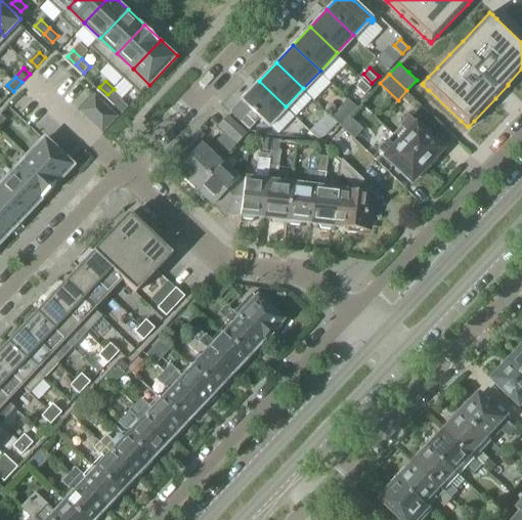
[(286,106),(259,81),(242,98),(269,124),(286,106)]
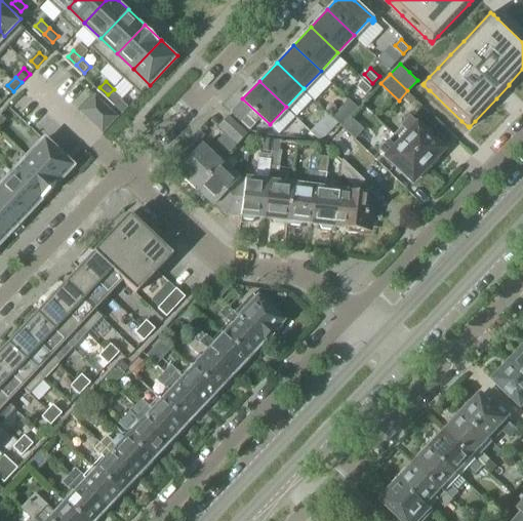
[(114,89),(108,94),(117,103),(122,97),(114,89)]
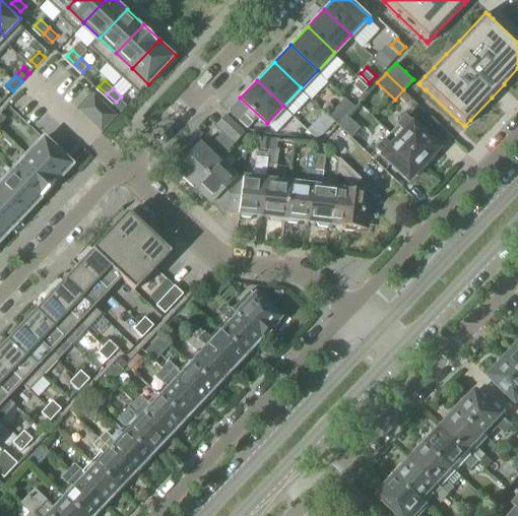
[(118,115),(94,92),(78,110),(102,132),(118,115)]
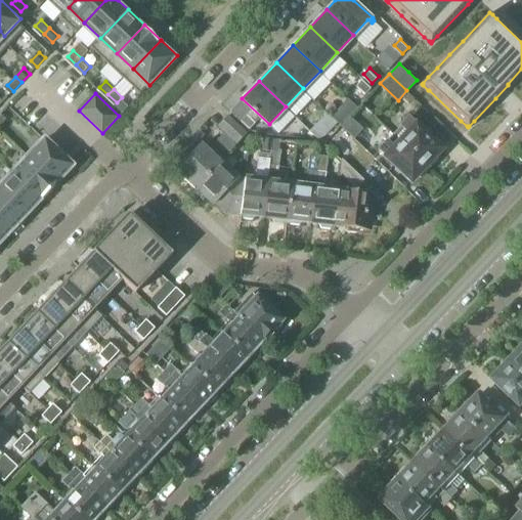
[(346,96),(330,114),(338,121),(341,124),(357,106),(346,96)]
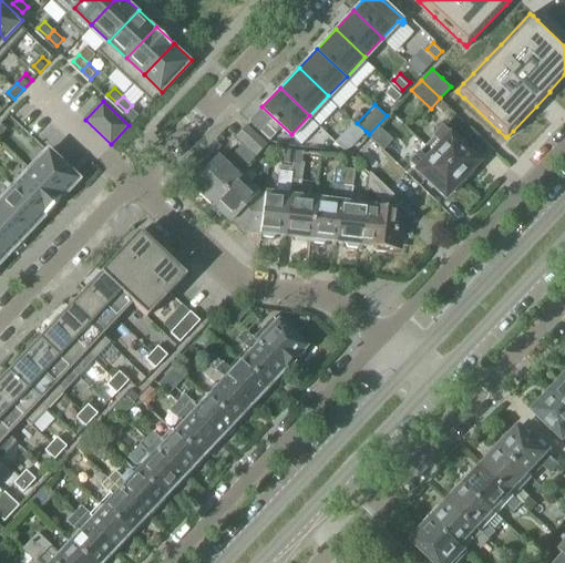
[(4,119),(0,122),(0,132),(1,134),(10,125),(4,119)]
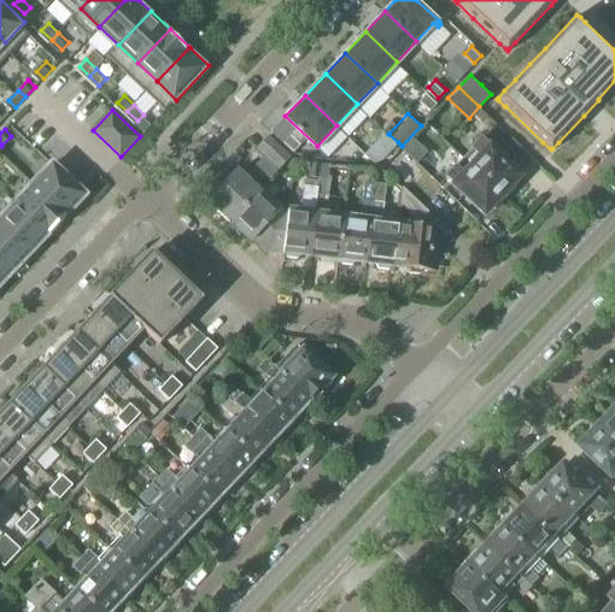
[(398,142),(388,134),(387,133),(381,140),(391,149),(398,142)]
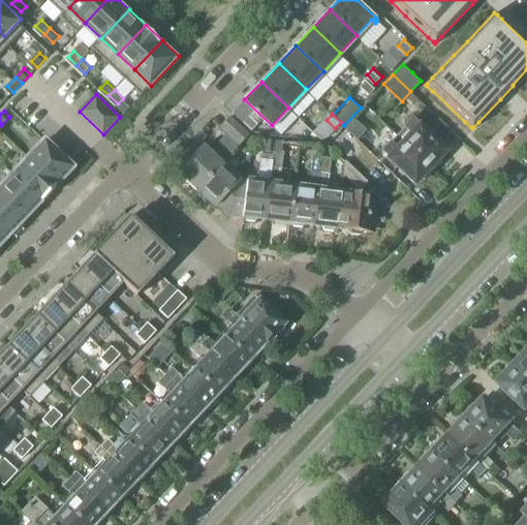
[(179,171),(197,188),(222,162),(250,132),(230,115),(221,125),(231,134),(213,153),(204,144),(179,171)]
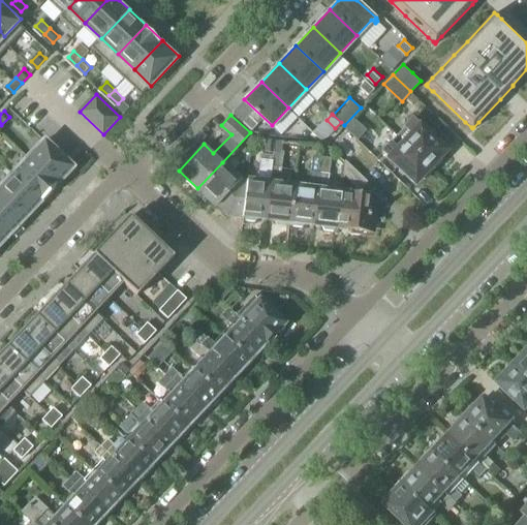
[(345,125),(363,142),(371,133),(353,116),(345,125)]
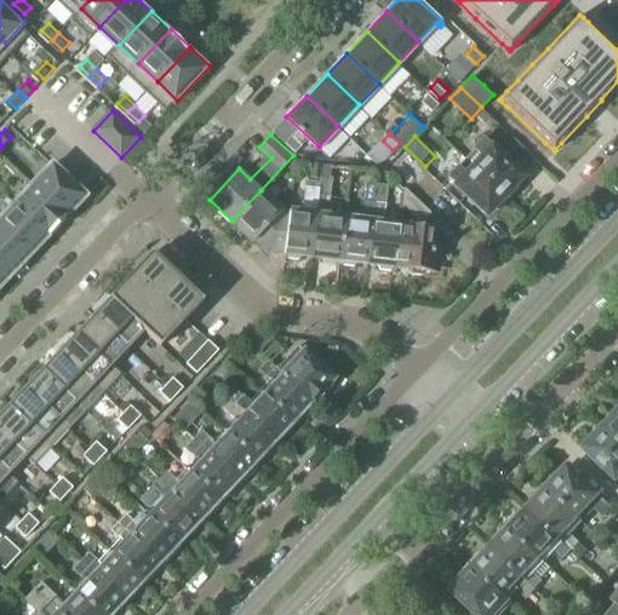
[(482,154),(475,164),(509,196),(520,185),(516,183),(524,174),(492,144),(492,145),(484,138),(475,147),(482,154)]
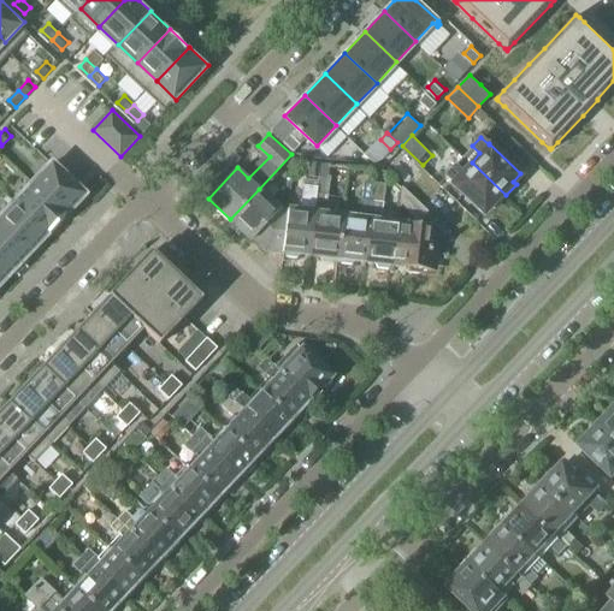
[(57,160),(37,179),(70,211),(71,211),(89,191),(57,160)]
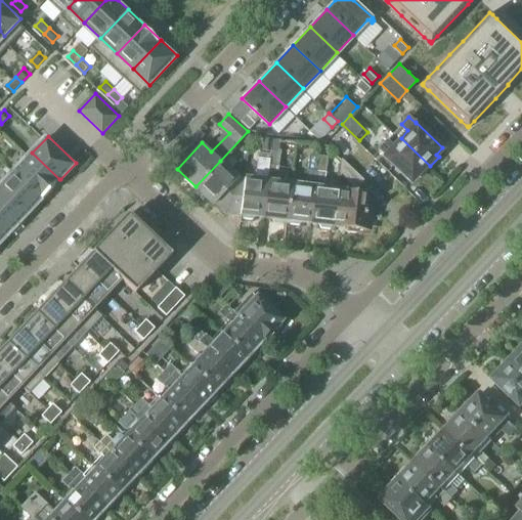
[(273,137),(264,136),(263,148),(271,149),(272,147),(273,137)]
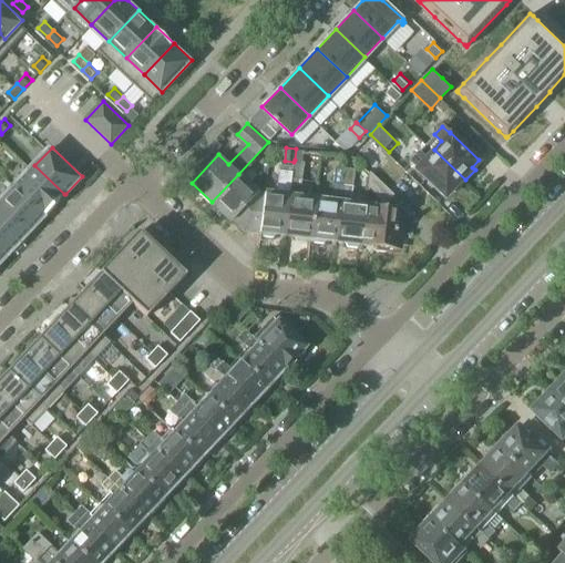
[(465,180),(434,150),(425,159),(418,152),(410,160),(418,167),(417,167),(445,195),(452,187),(455,191),(465,180)]
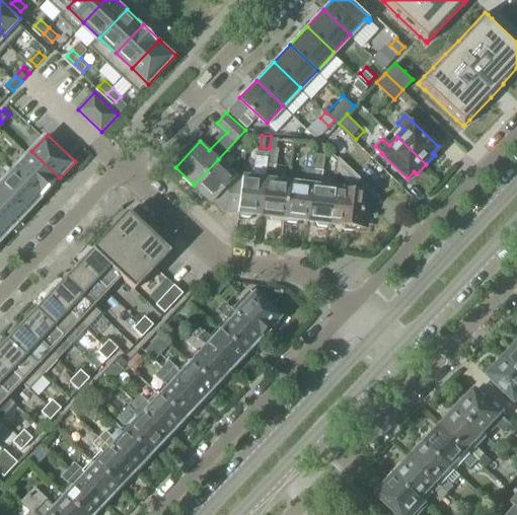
[(283,216),(286,216),(289,180),(275,178),(279,147),(270,146),(269,148),(269,151),(262,213),(271,214),(272,218),(281,219),(283,216)]
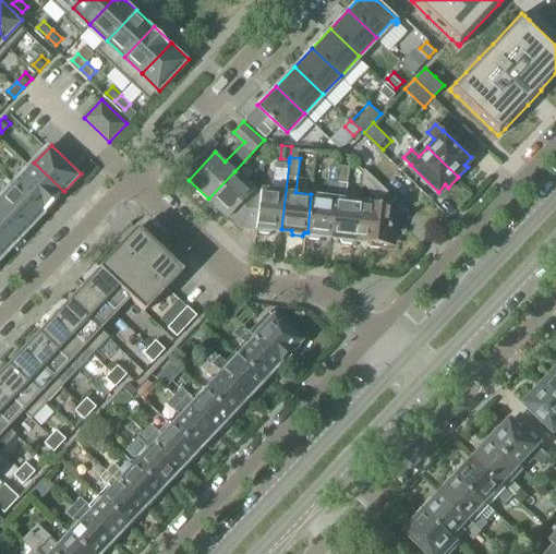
[(272,228),(281,229),(289,163),(277,161),(274,190),(262,188),(262,190),(256,227),(258,227),(260,230),(269,231),(272,228)]
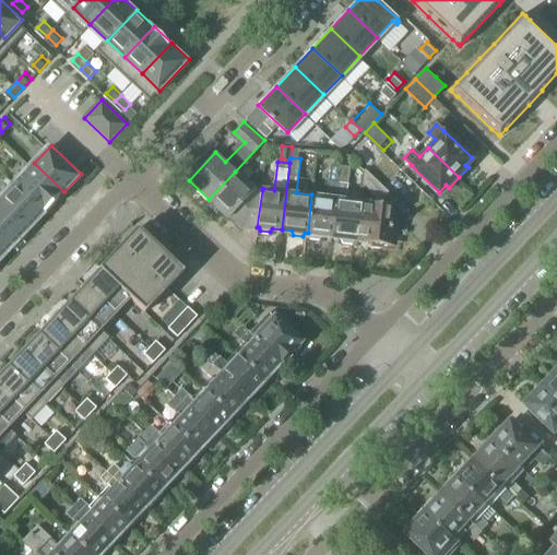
[(34,163),(18,180),(48,209),(63,191),(34,163)]
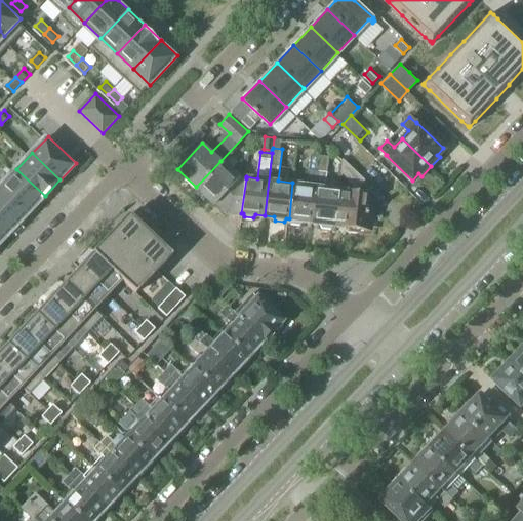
[(303,221),(313,222),(320,154),(311,153),(309,168),(308,185),(292,183),(289,218),(290,218),(291,223),(300,224),(303,221)]
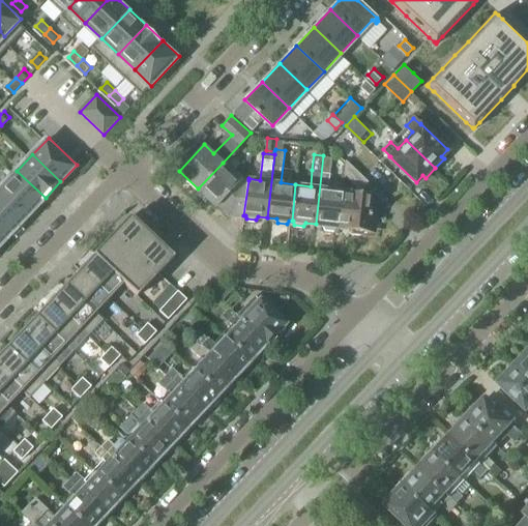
[(336,227),(339,227),(343,191),(328,188),(332,156),(323,155),(316,224),(324,225),(325,228),(334,229),(336,227)]
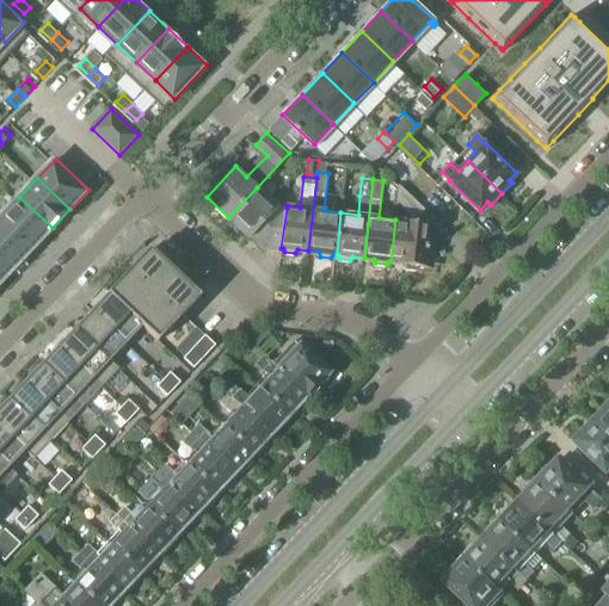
[(398,198),(416,215),(424,206),(400,184),(398,198)]
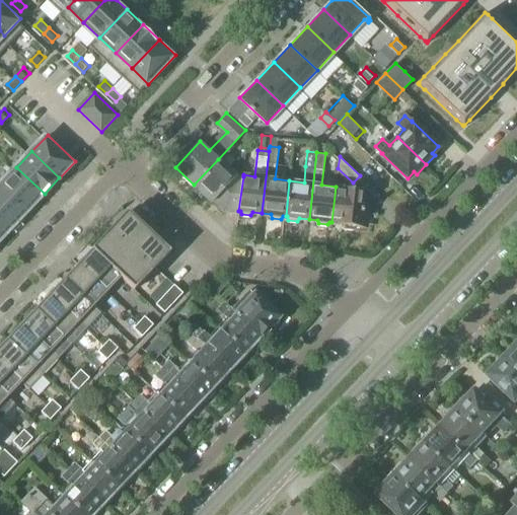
[(211,202),(213,199),(235,175),(218,159),(194,185),(195,186),(193,188),(202,196),(204,195),(211,202)]
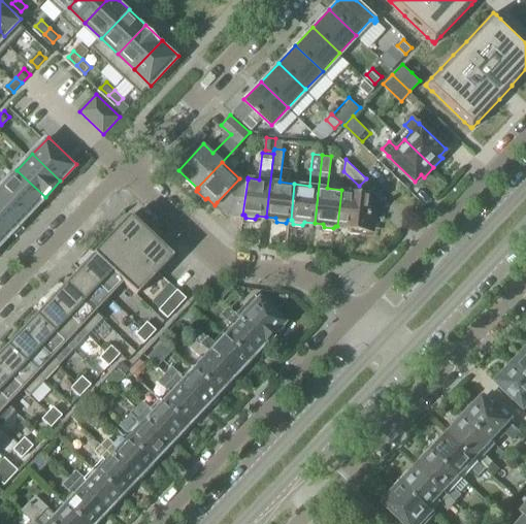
[(17,170),(1,186),(30,214),(45,197),(17,170)]
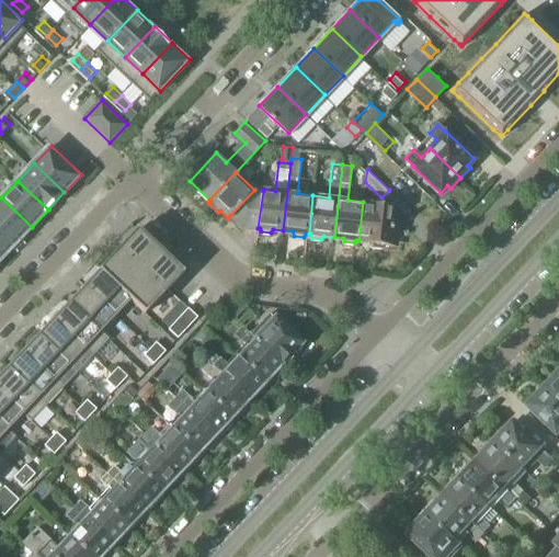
[(230,215),(242,227),(260,191),(254,190),(230,215)]
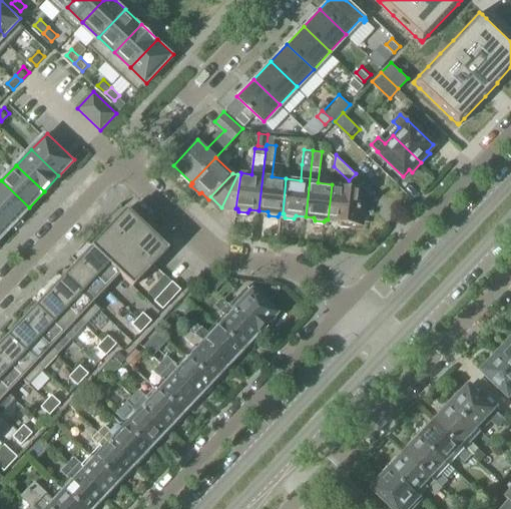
[(235,208),(240,174),(237,174),(221,207),(235,208)]
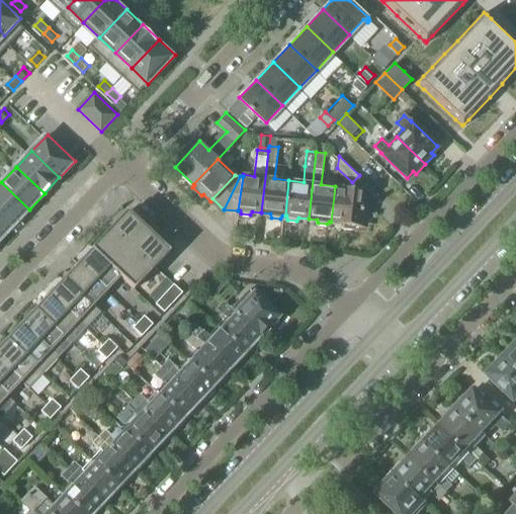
[(1,182),(0,183),(0,211),(14,225),(29,209),(1,182)]
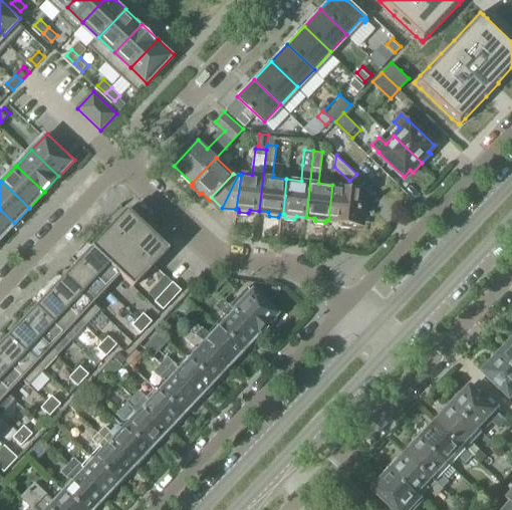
[(332,185),(328,220),(339,221),(340,225),(349,226),(352,223),(365,224),(367,211),(358,209),(358,206),(355,206),(358,188),(332,185)]
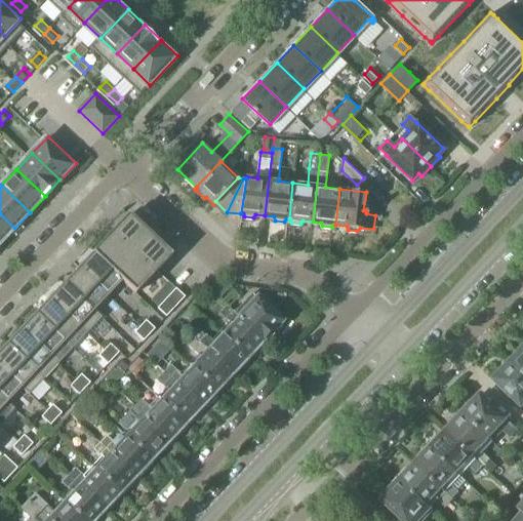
[(129,212),(93,250),(123,278),(123,279),(136,291),(172,253),(129,212)]
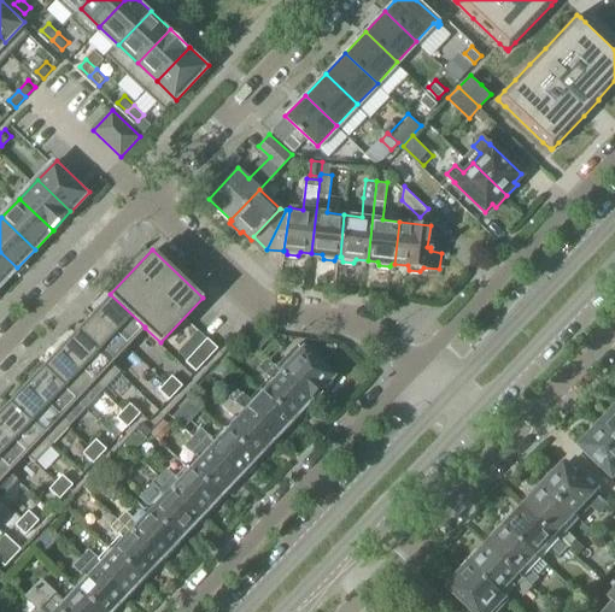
[(0,252),(0,286),(17,268),(0,252)]
